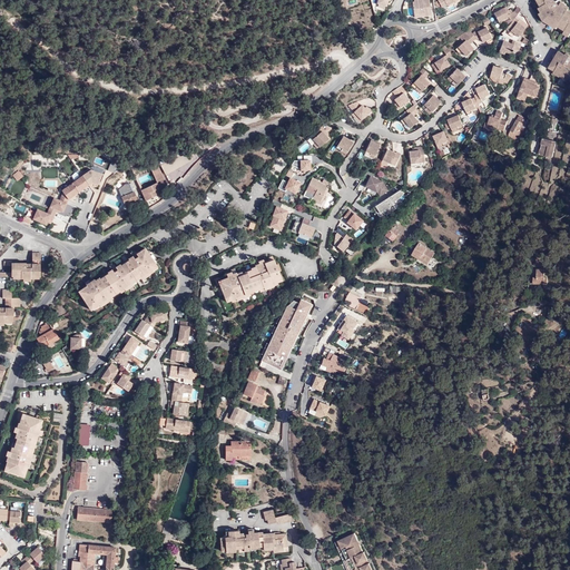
[(424,13),(424,16),(431,16),(429,0),(413,0),(414,2),(412,2),(413,15),(424,13)]
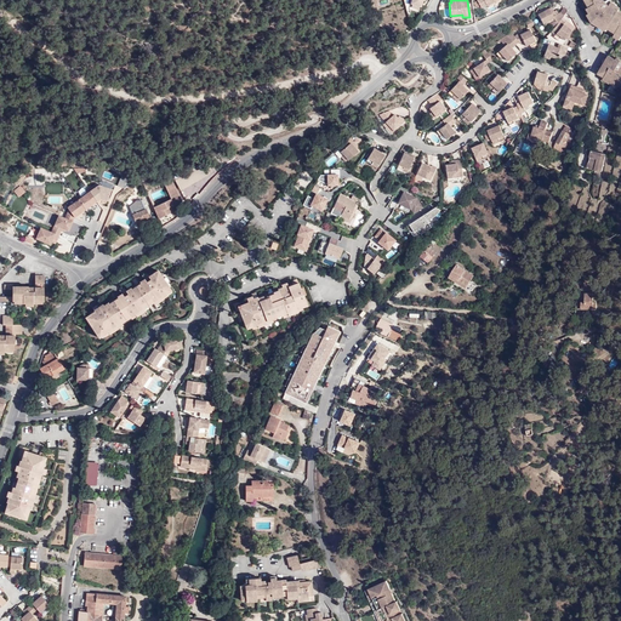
[(616,32),(620,35),(620,34),(620,12),(617,11),(620,7),(615,5),(615,6),(611,4),(609,6),(607,3),(607,4),(605,3),(604,0),(603,0),(588,0),(591,3),(590,3),(591,6),(588,7),(587,9),(590,13),(594,21),(592,22),(598,26),(598,24),(603,27),(604,26),(608,28),(615,33),(616,32)]
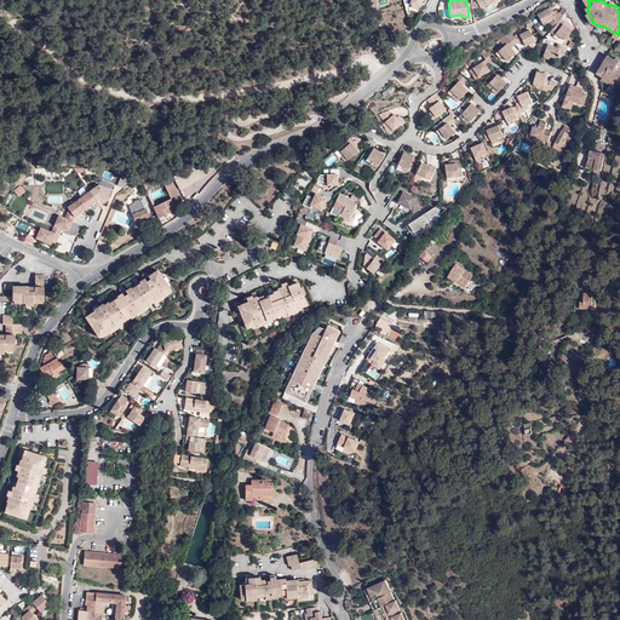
[(543,24),(554,18),(550,13),(549,9),(538,15),(543,24)]
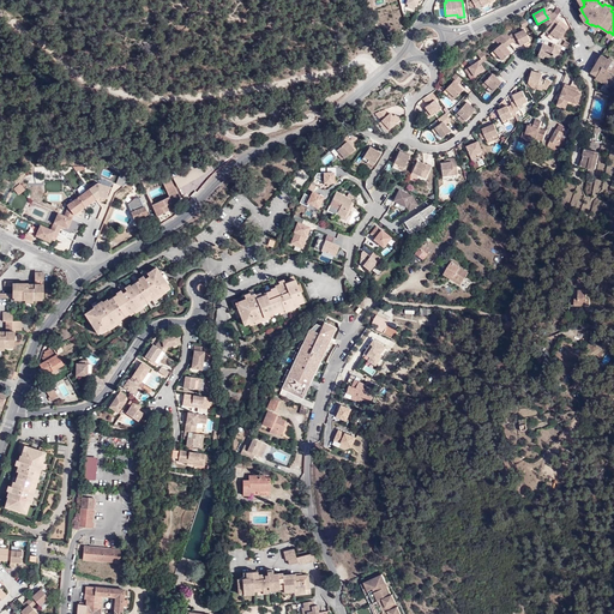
[(552,22),(558,16),(553,12),(552,13),(551,10),(548,11),(545,13),(548,18),(549,20),(552,23),(552,22)]
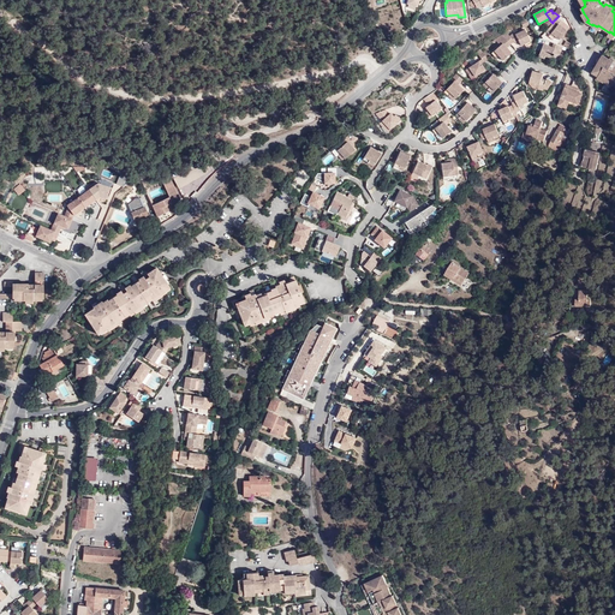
[(557,25),(553,22),(553,23),(549,27),(548,29),(551,33),(550,34),(555,37),(559,41),(566,31),(557,24),(557,25)]
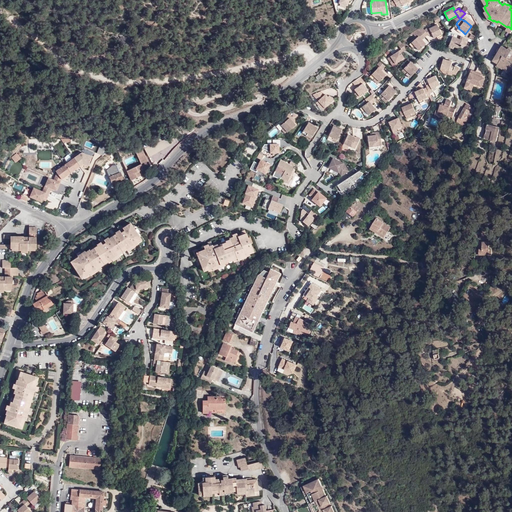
[(433,27),(429,28),(431,33),(433,38),(436,36),(441,34),(437,25),(433,27)]
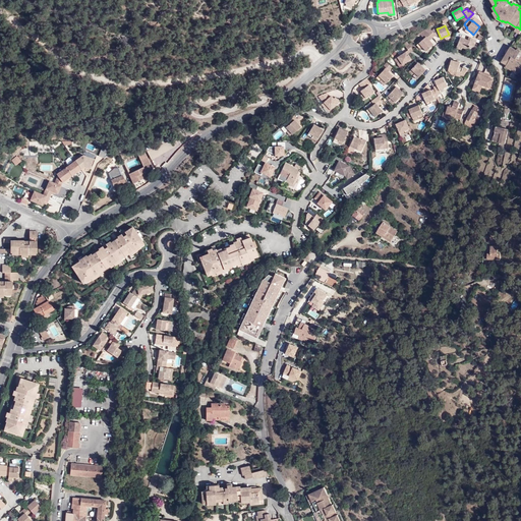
[(431,31),(428,27),(424,30),(430,37),(431,38),(435,36),(431,31)]
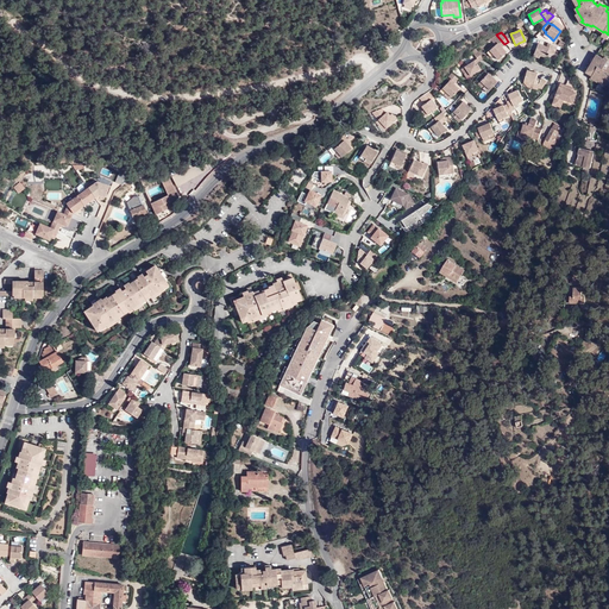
[(503,43),(496,35),(489,39),(495,45),(490,49),(494,54),(493,56),(496,61),(504,52),(501,48),(500,46),(503,43)]
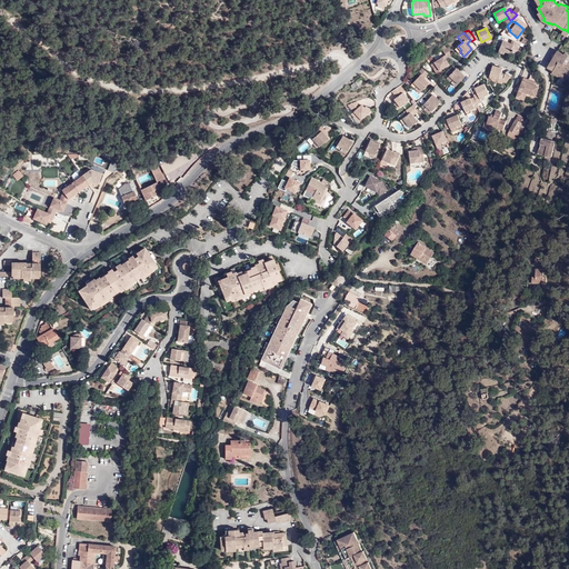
[(518,51),(520,43),(512,40),(510,45),(502,41),(499,50),(505,52),(509,55),(511,49),(512,47),(515,47),(513,50),(518,51)]
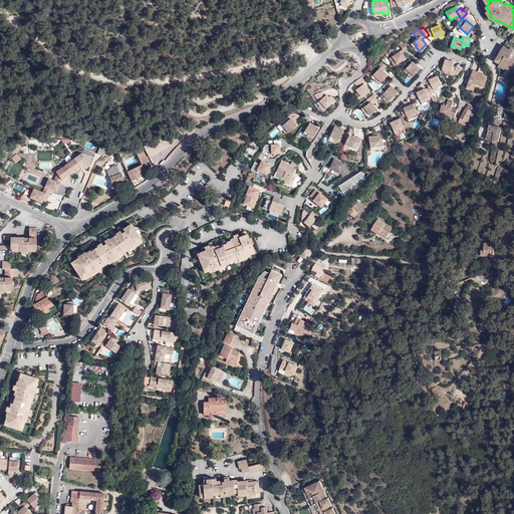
[(401,41),(398,43),(400,46),(404,52),(407,49),(401,41)]
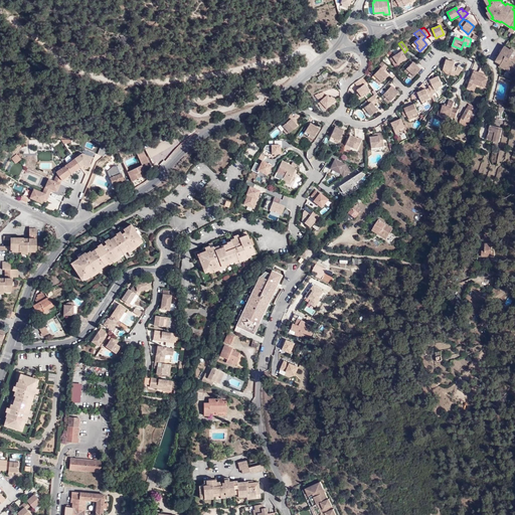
[(502,63),(511,68),(511,67),(514,69),(514,68),(514,49),(512,47),(511,49),(505,45),(497,58),(503,61),(502,63)]
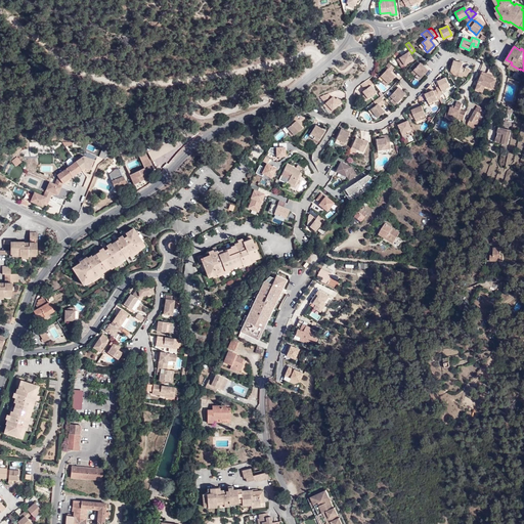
[(409,54),(407,52),(398,58),(403,66),(412,59),(409,54)]
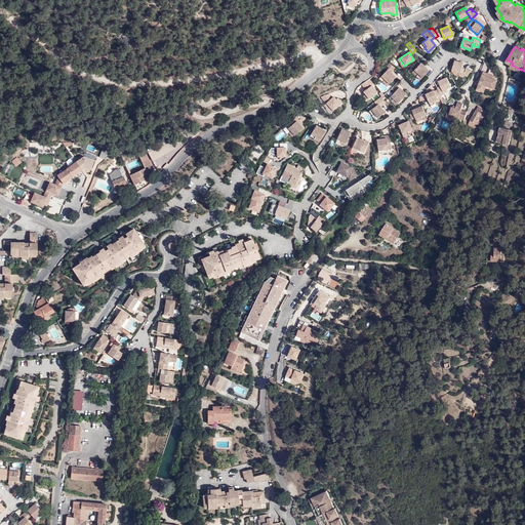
[(465,74),(463,77),(468,77),(470,71),(462,68),(463,64),(455,62),(452,71),(457,72),(460,73),(461,72),(465,74)]
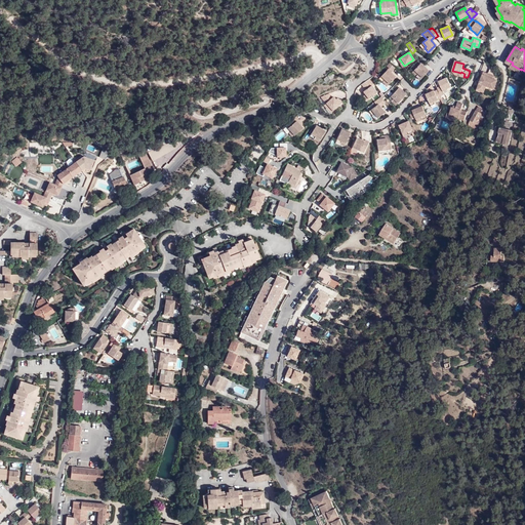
[(418,74),(415,77),(419,80),(429,72),(420,64),(414,71),(418,74)]
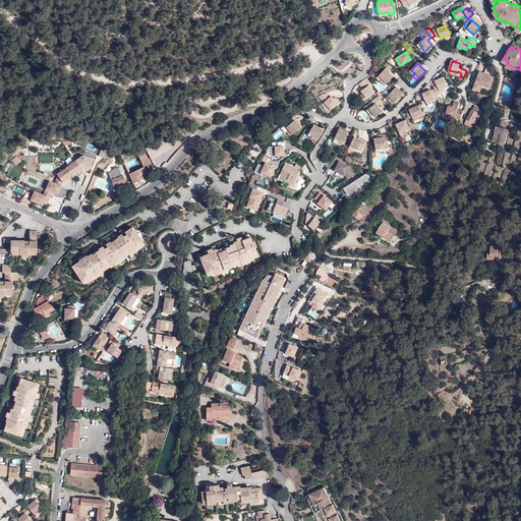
[(388,72),(385,69),(375,78),(380,82),(382,80),(386,84),(393,77),(388,72)]
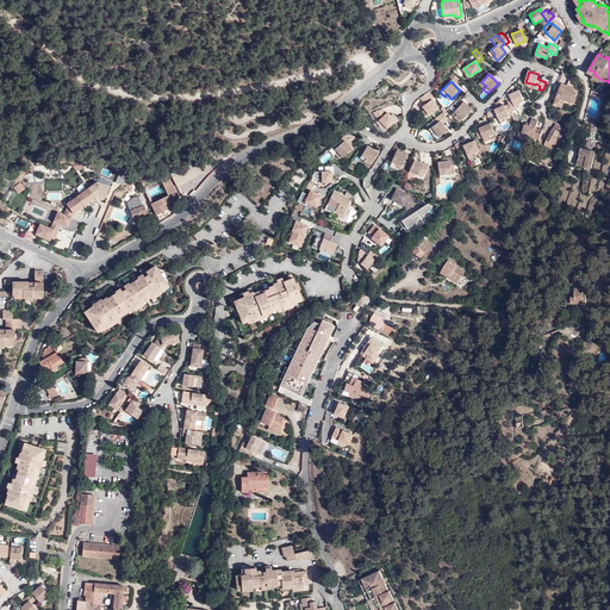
[(570,87),(574,89),(577,83),(568,81),(566,86),(561,85),(555,101),(562,104),(565,100),(573,104),(578,93),(573,92),(568,91),(570,87)]
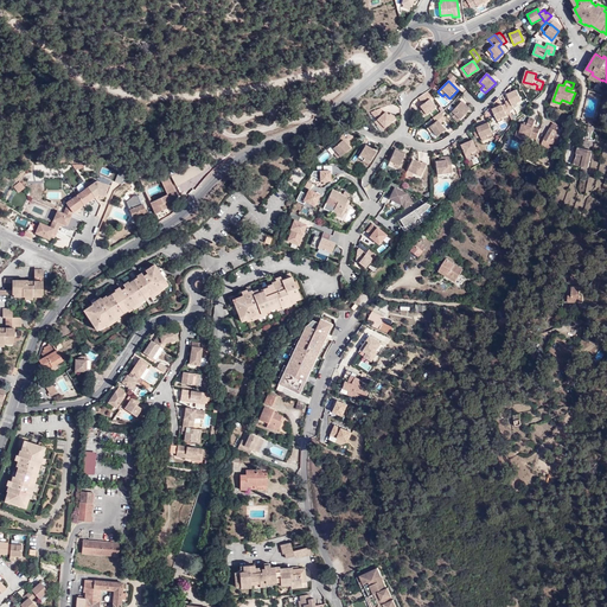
[(509,100),(505,102),(506,104),(510,112),(513,108),(512,104),(517,102),(522,101),(517,90),(506,95),(509,100)]
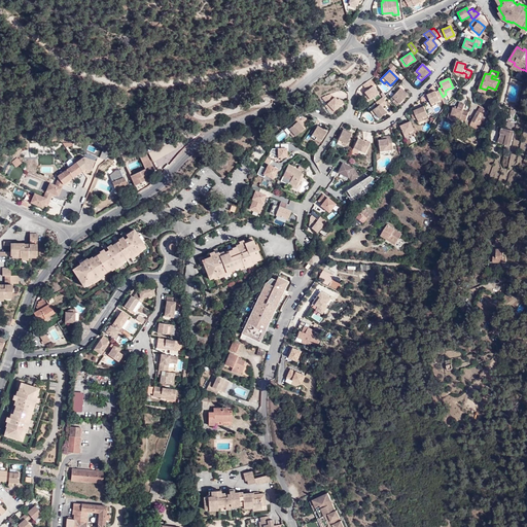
[(376,84),(372,79),(362,85),(365,90),(369,88),(370,89),(364,93),(366,96),(370,100),(378,94),(373,86),(376,84)]
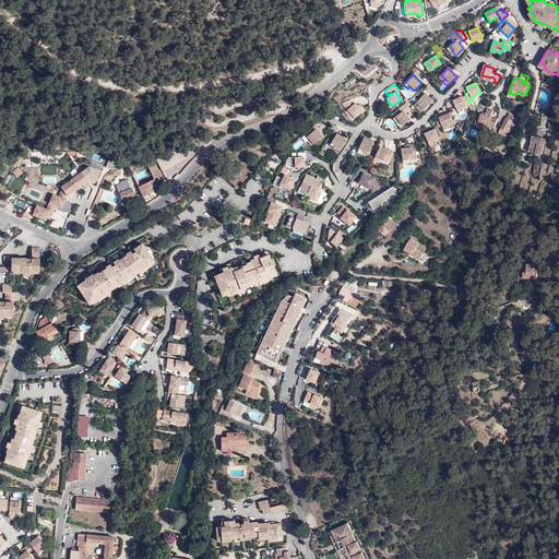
[(418,106),(416,108),(421,113),(432,102),(430,98),(428,99),(426,98),(425,99),(423,96),(416,103),(418,106)]
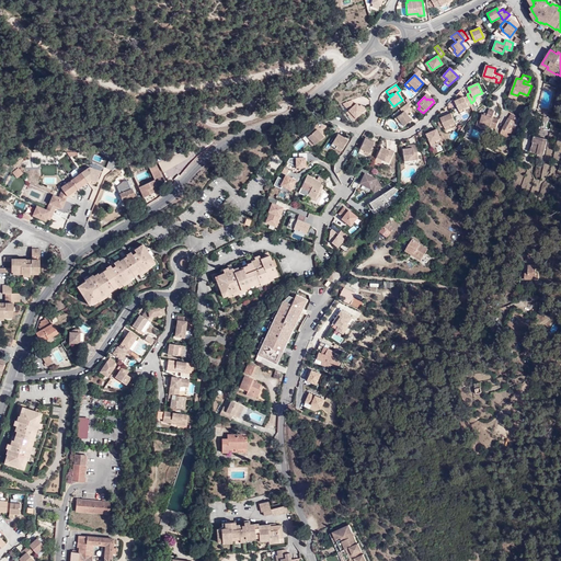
[(464,110),(472,105),(471,103),(468,96),(465,99),(464,98),(455,102),(459,112),(464,110)]
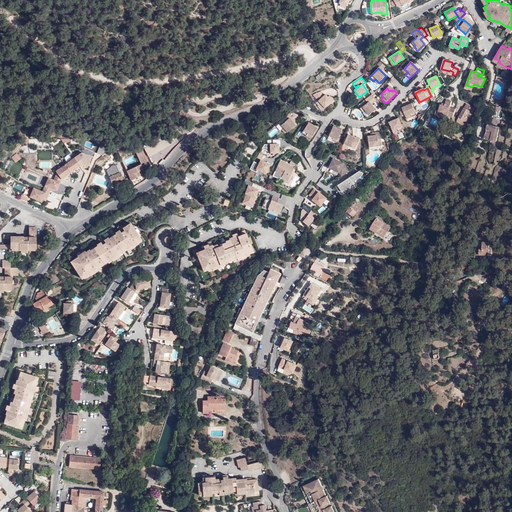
[(321,92),(312,95),(317,101),(320,104),(318,106),(321,111),(333,101),(331,98),(328,100),(327,98),(326,99),(324,96),(321,92)]
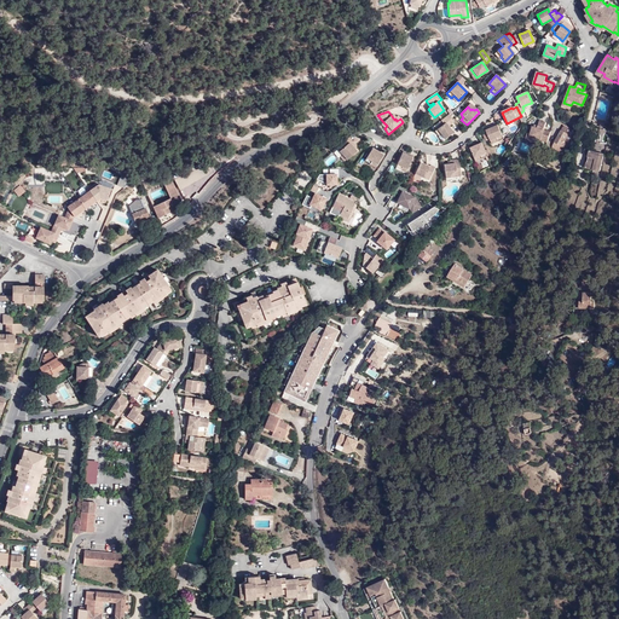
[(449,115),(441,121),(444,125),(438,131),(443,136),(445,139),(453,133),(449,127),(446,125),(449,123),(451,126),(455,122),(449,115)]
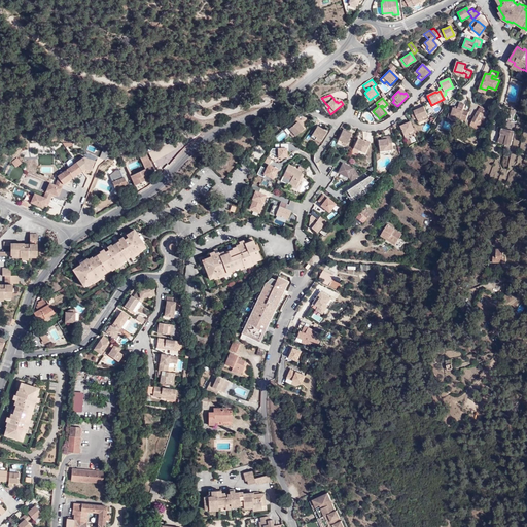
[(460,119),(464,105),(459,103),(458,108),(455,107),(454,108),(452,114),(449,113),(447,120),(452,123),(453,117),(460,119)]
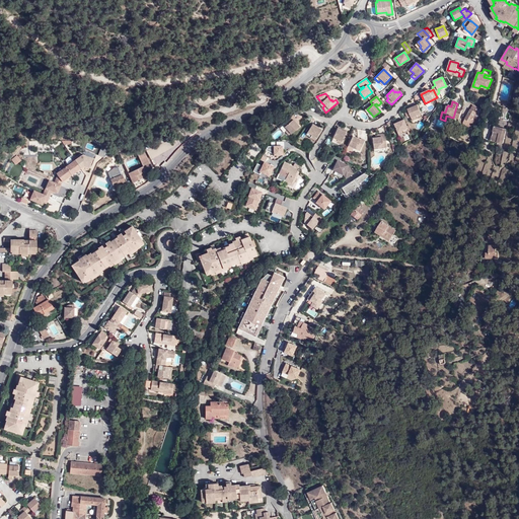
[(417,118),(423,116),(418,104),(408,109),(412,118),(417,116),(417,118)]
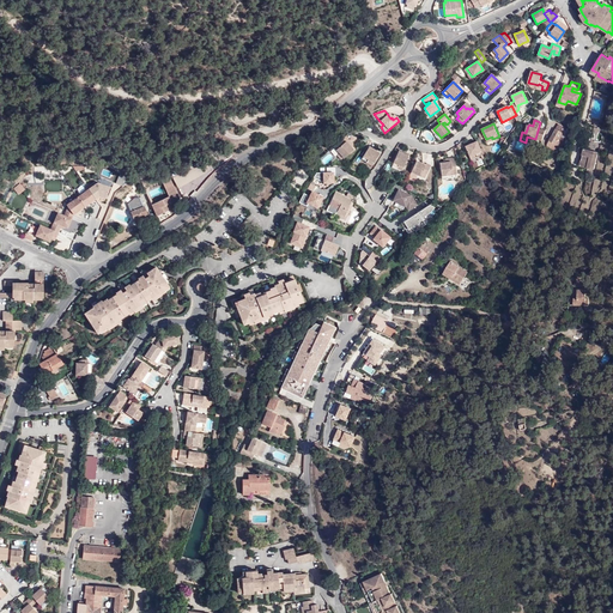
[(568,137),(570,131),(558,123),(556,129),(566,135),(568,137)]
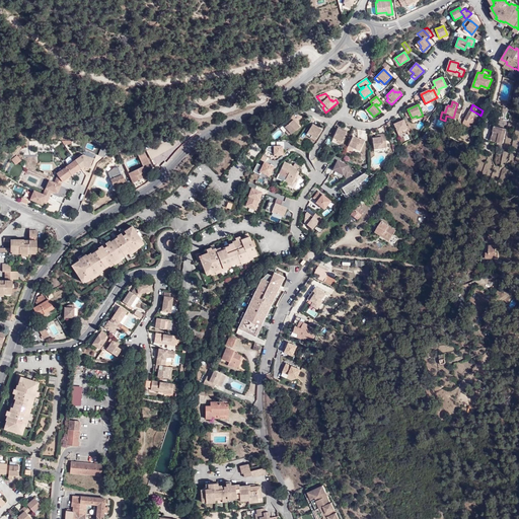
[(475,125),(479,115),(470,109),(463,123),(462,125),(472,130),(475,125)]
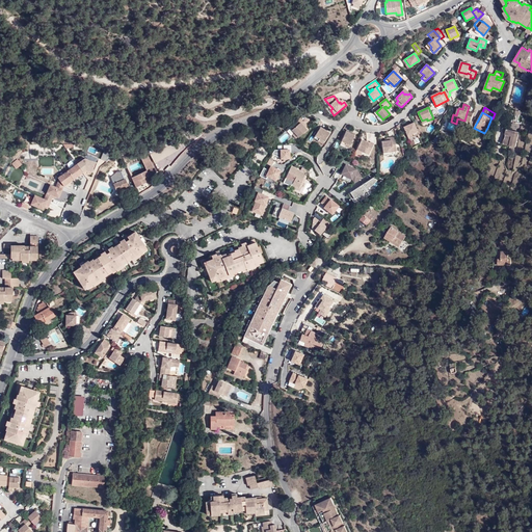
[(304,125),(299,118),(289,128),(294,133),(297,137),(298,137),(307,131),(304,128),(303,126),(304,125)]
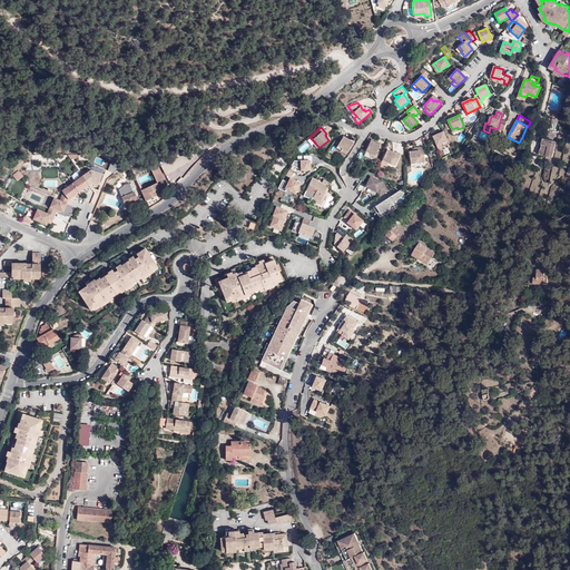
[(484,141),(488,133),(475,129),(473,137),(484,141)]
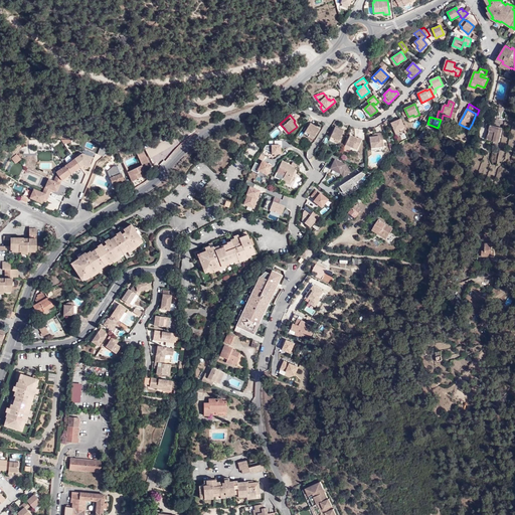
[(401,133),(405,131),(400,119),(391,124),(394,132),(399,130),(401,133)]
